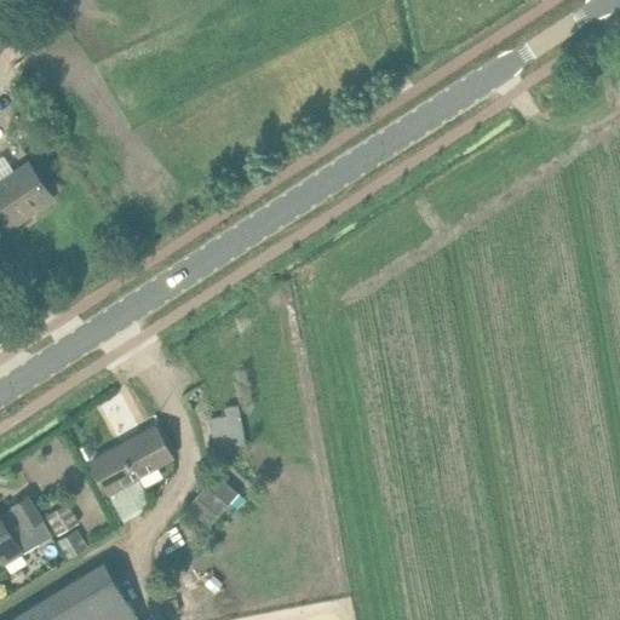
[(0,214),(10,228),(24,218),(22,214),(51,195),(28,161),(0,181),(0,214)]
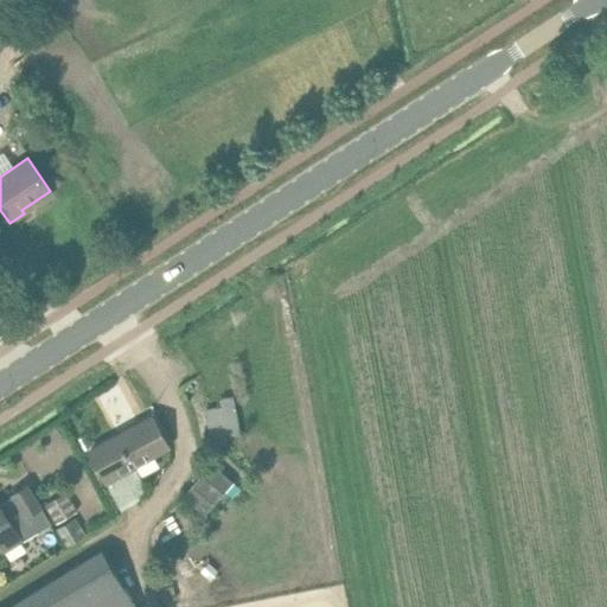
[(238,395),(221,397),(222,407),(209,408),(212,442),(243,439),(238,395)]
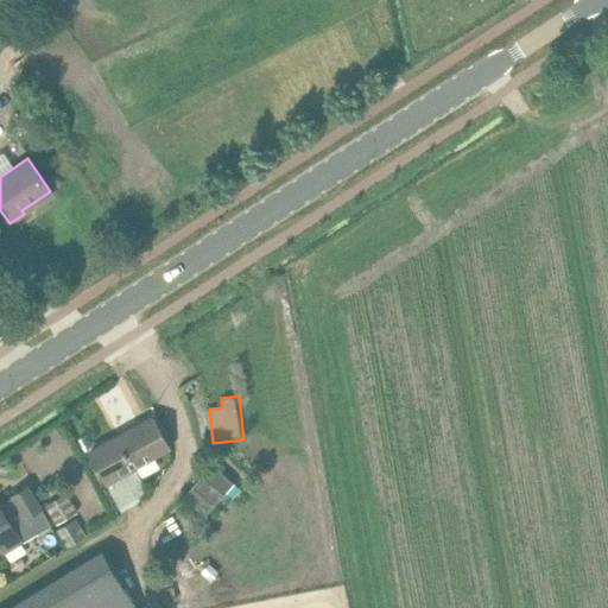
[(152,418),(89,453),(105,481),(169,447),(152,418)]
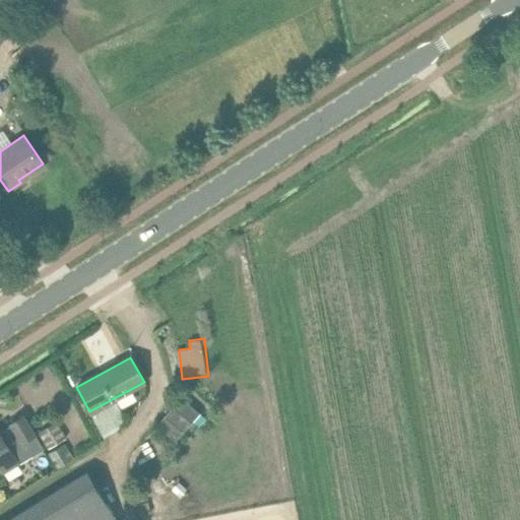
[(178,441),(204,413),(186,396),(159,424),(178,441)]
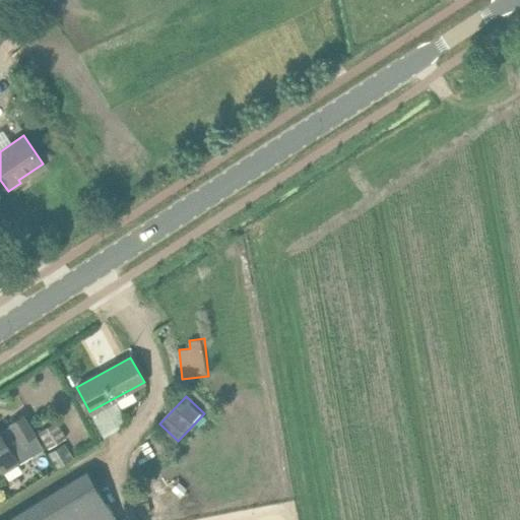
[(0,466),(4,473),(43,450),(34,436),(35,435),(23,415),(10,424),(11,425),(0,431),(0,466)]
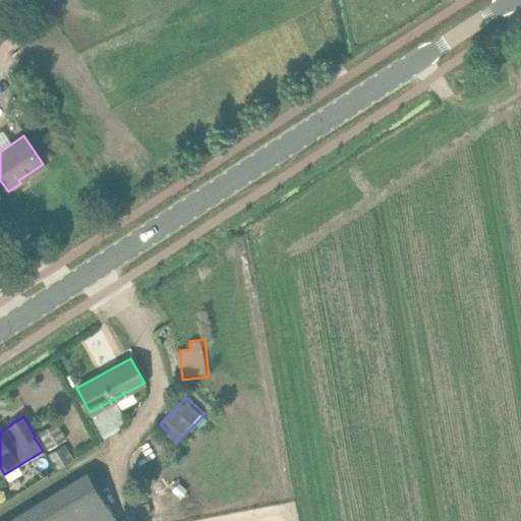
[(56,422),(39,432),(49,450),(66,439),(56,422)]
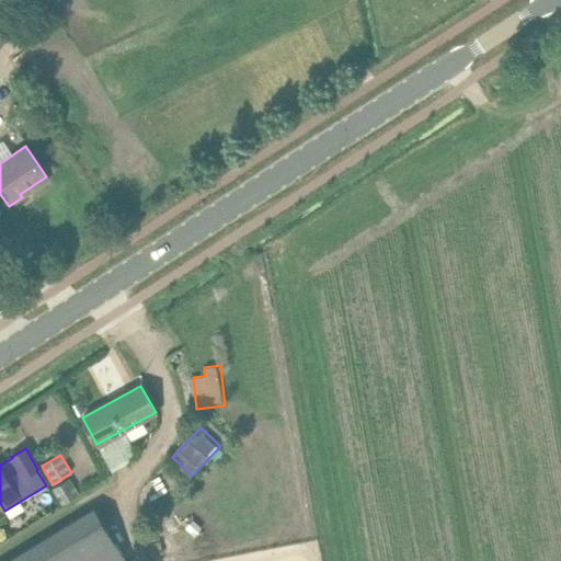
[(70,478),(53,489),(63,505),(80,494),(70,478)]
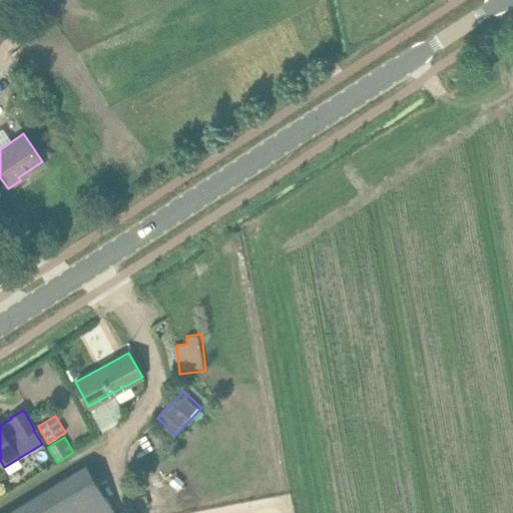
[(114,512),(86,465),(6,512),(114,512)]
